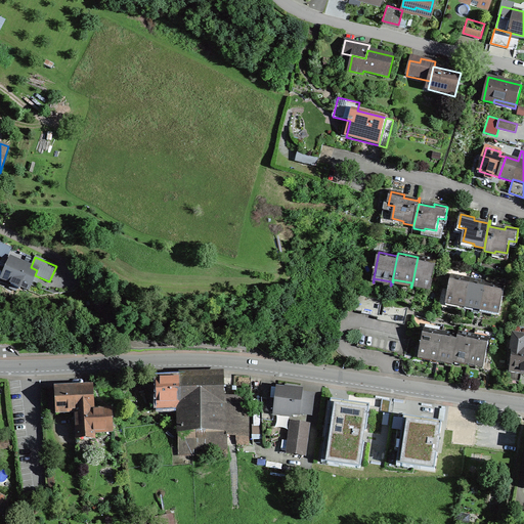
[(418,257),(411,288),(412,284),(431,287),(430,291),(430,292),(437,261),(418,257)]
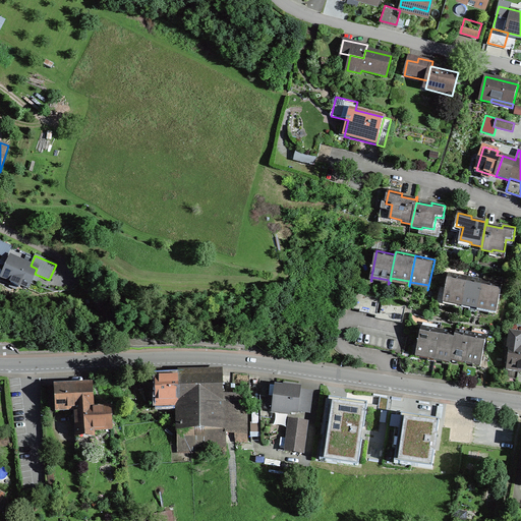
[(35,274),(37,269),(31,266),(11,256),(2,277),(11,281),(11,282),(19,289),(21,285),(29,288),(35,274)]
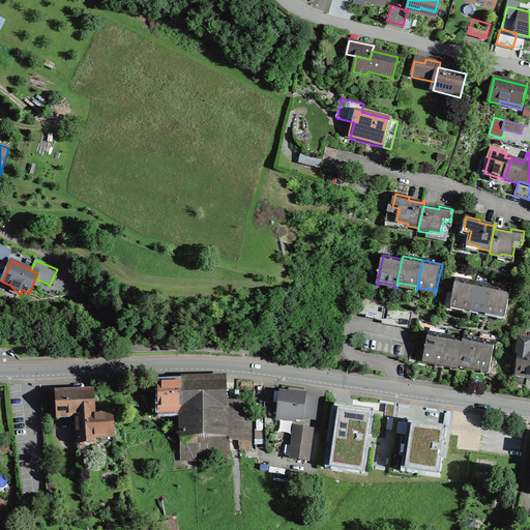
[(477,283),(457,278),(450,307),(471,312),(477,283)]
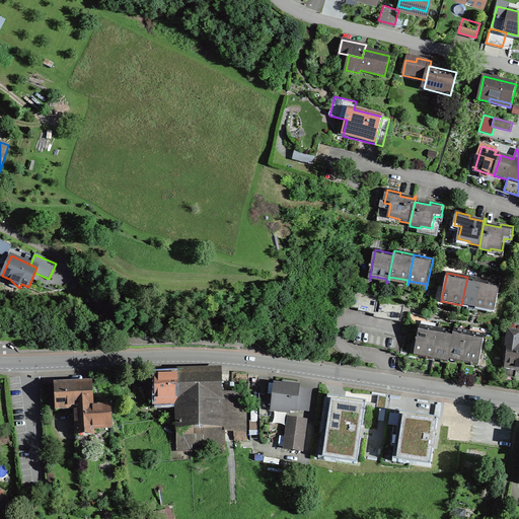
[(467,277),(461,305),(475,308),(482,280),(467,277)]
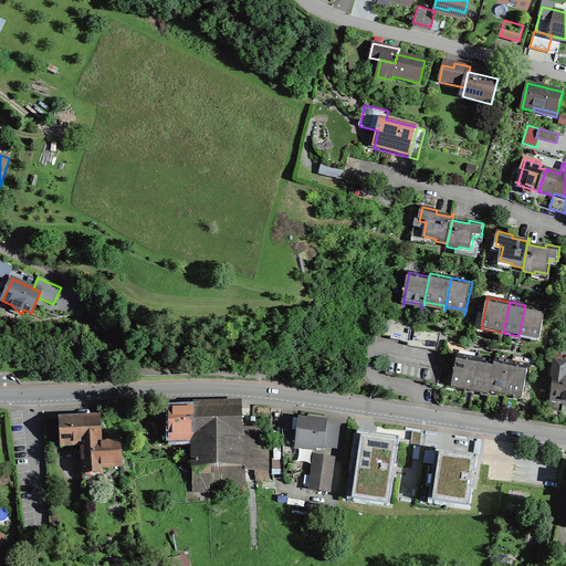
[(546,310),(525,305),(519,336),(540,341),(546,310)]
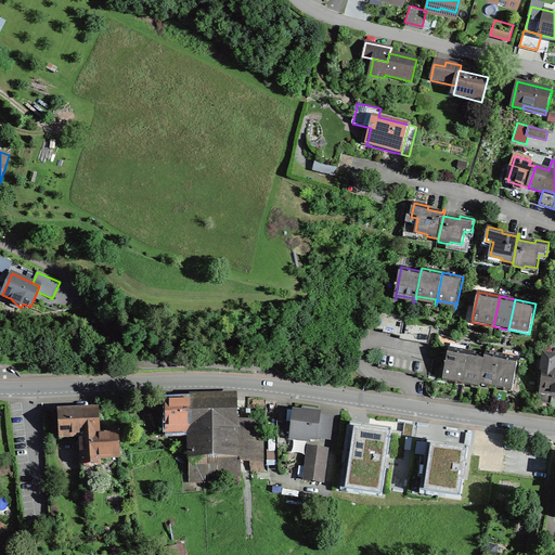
[(388,312),(373,309),(370,326),(385,328),(385,332),(401,335),(405,318),(388,314),(388,312)]
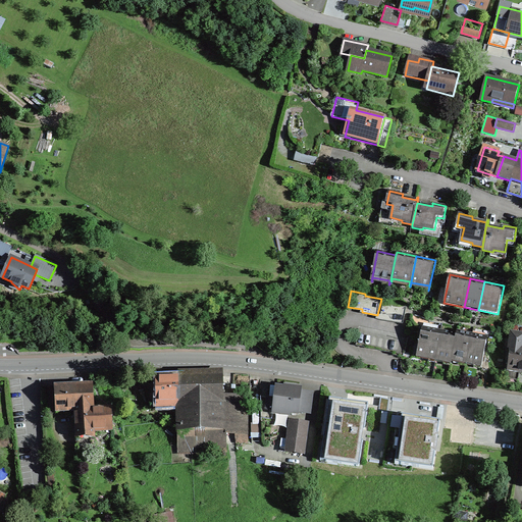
[(405,307),(383,303),(380,318),(403,322),(406,309),(405,309),(405,307)]
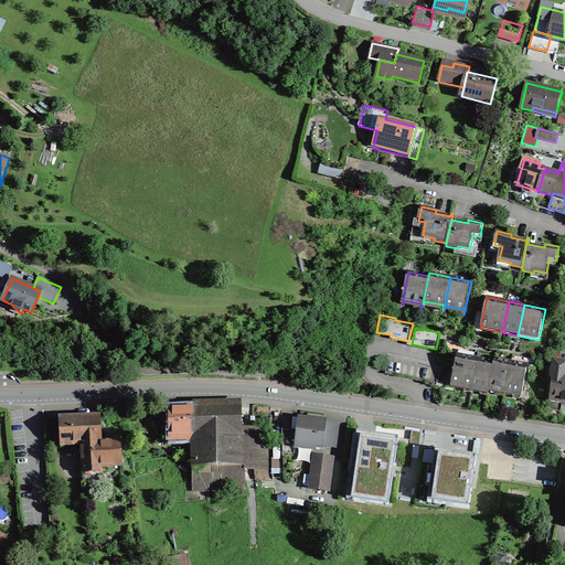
[(471,391),(478,359),(458,354),(450,386),(471,391)]
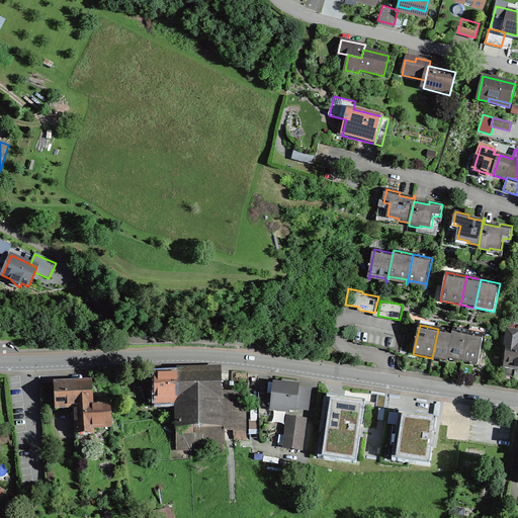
[(448,358),(453,332),(438,329),(432,358),(447,361),(448,358)]
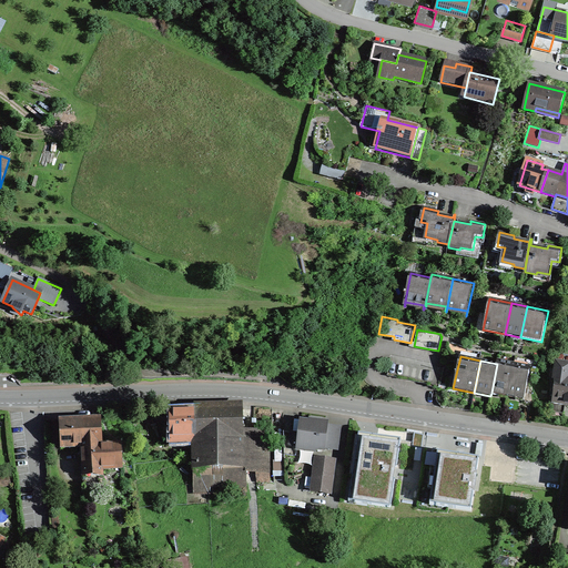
[(507,396),(514,364),(498,361),(497,364),(492,393),(507,396)]
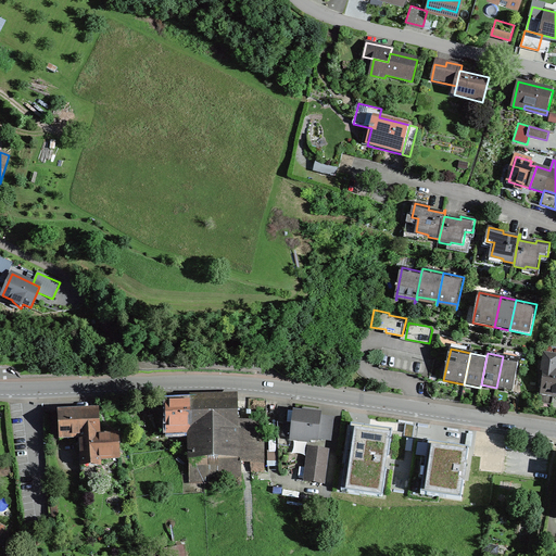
[(519,359),(503,356),(496,388),(513,391),(519,359)]
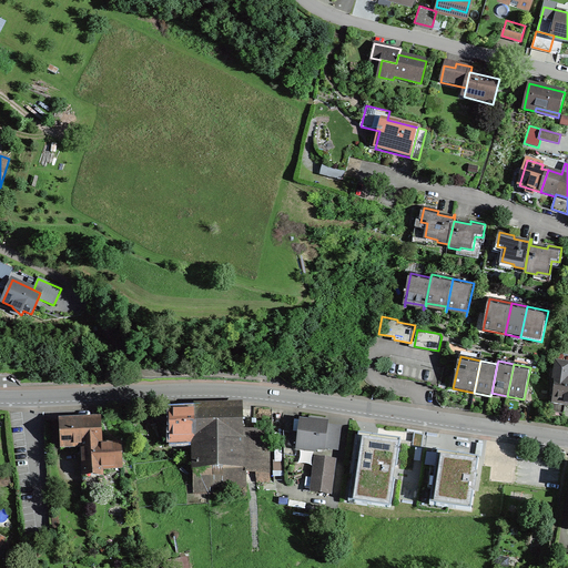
[(567,376),(558,375),(555,402),(567,404),(567,376)]
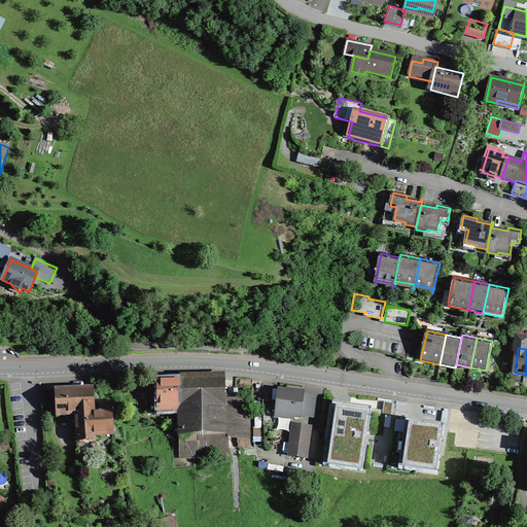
[(181,381),(182,406),(182,411),(180,411),(180,413),(182,413),(183,450),(184,450),(196,450),(223,449),(223,438),(221,399),(221,380),(181,381)]
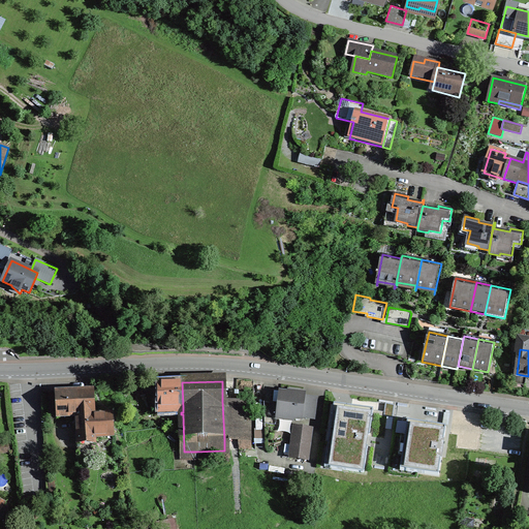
[(182,382),(160,383),(160,407),(183,407),(182,382)]
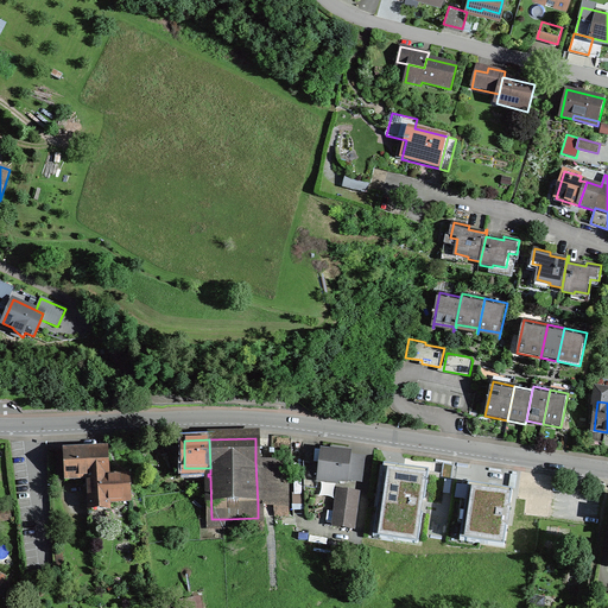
[(107,448),(64,450),(67,479),(88,477),(90,510),(108,508),(107,500),(130,499),(128,476),(109,477),(107,448)]
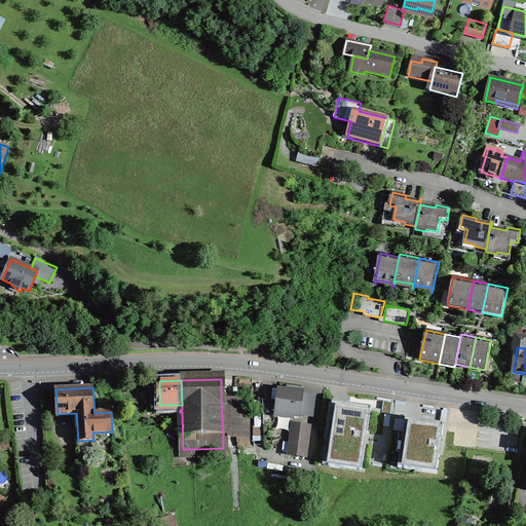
[(302,392),(279,390),(278,403),(275,402),(274,411),(277,411),(276,413),(300,416),(300,411),(301,398),(302,392)]
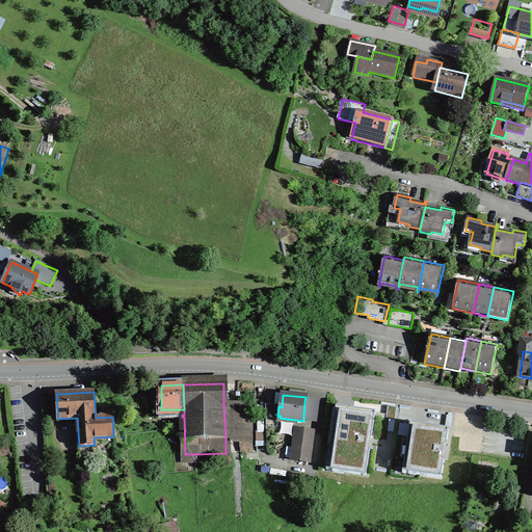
[(304,402),(303,416),(317,418),(318,404),(304,402)]
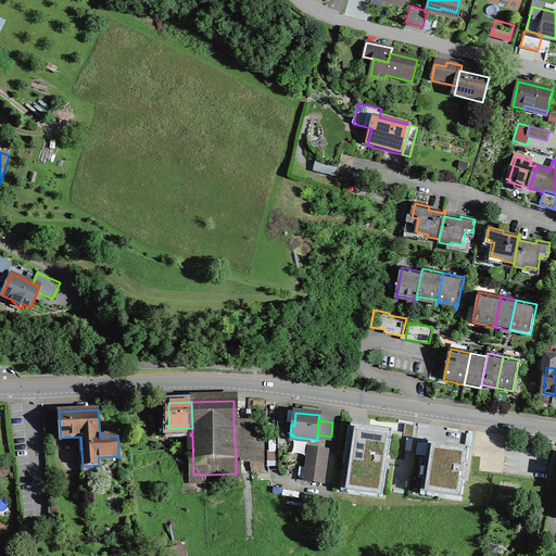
[(234,421),(236,463),(252,463),(252,431),(250,431),(249,421),(234,421)]
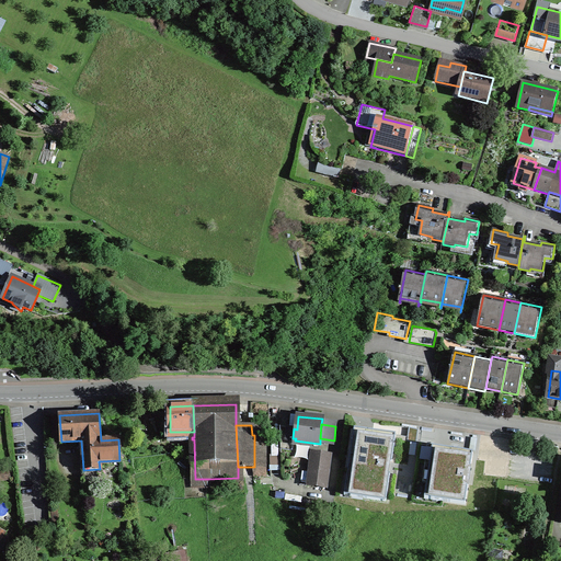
[(254,435),(265,435),(265,425),(251,425),(252,435),(254,435)]
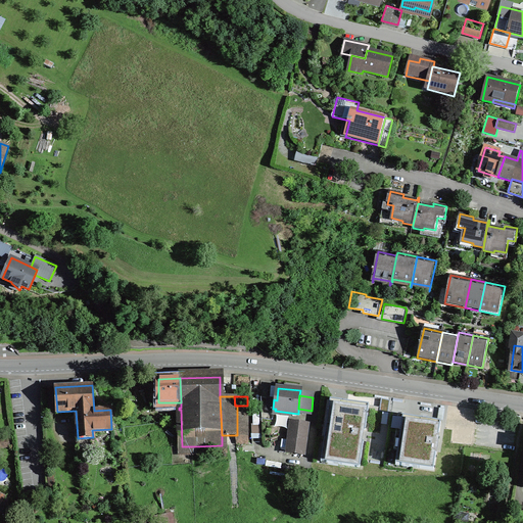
[(330,399),(321,462),(360,467),(364,441),(361,441),(362,430),(366,431),(369,406),(330,399)]
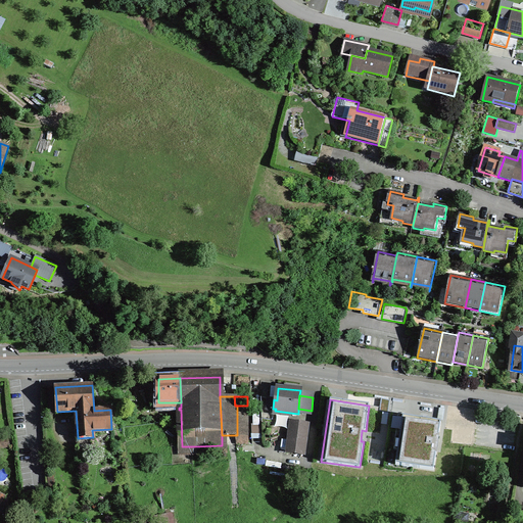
[(237,406),(237,435),(248,434),(247,406),(237,406)]
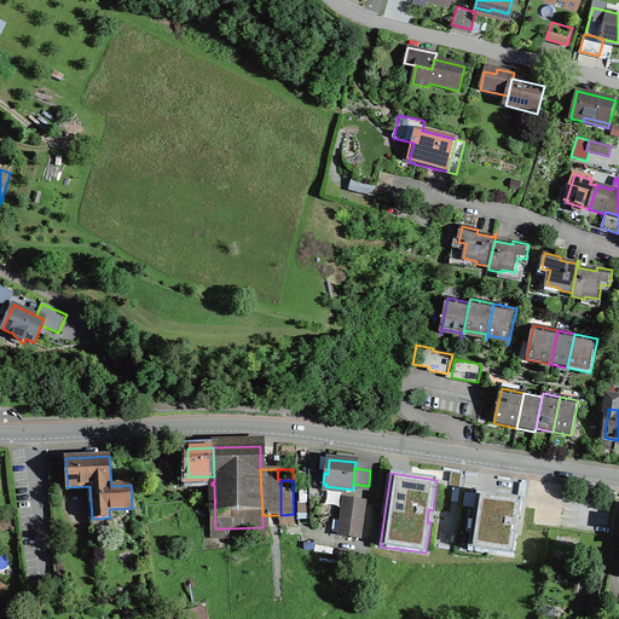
[(522,499),(476,493),(468,550),(514,556),(518,534),(515,534),(518,521),(519,521),(522,499)]
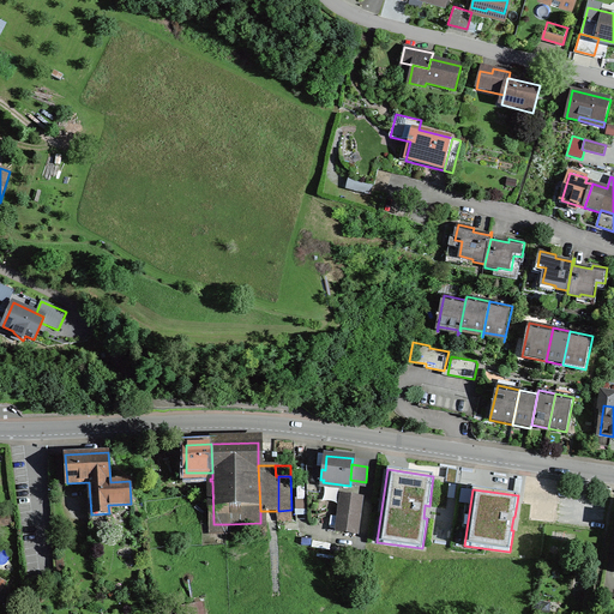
[(361,501),(342,499),(337,530),(356,534),(361,501)]
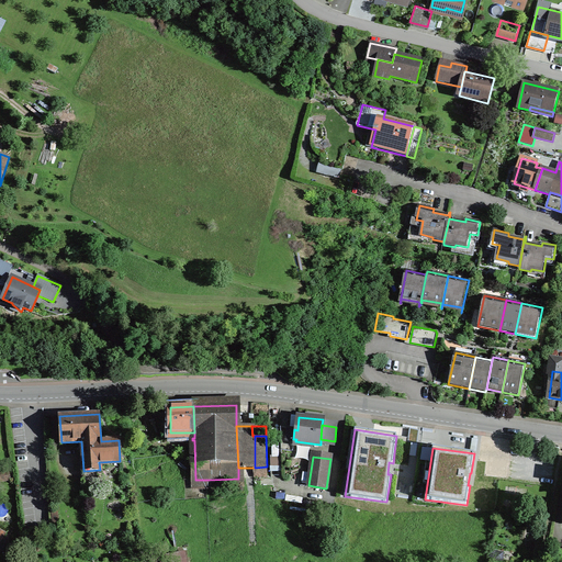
[(100,470),(83,471),(83,484),(100,484),(100,470)]
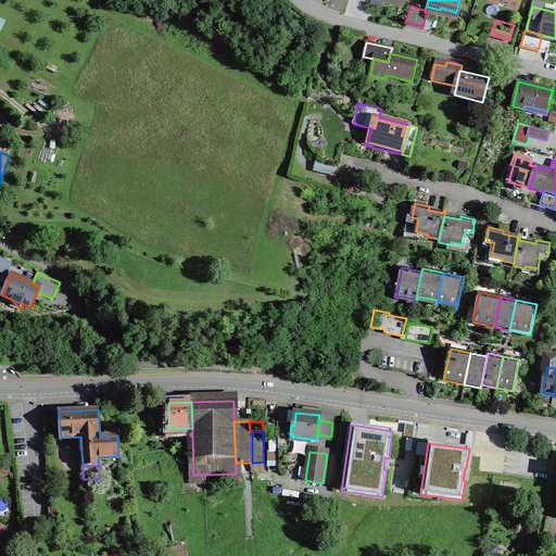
[(9,467),(0,468),(0,477),(11,475),(9,467)]
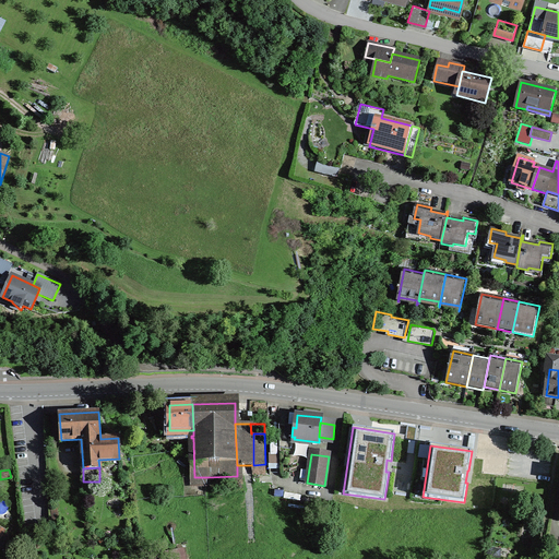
[(558,558),(558,545),(548,546),(548,558),(558,558)]
